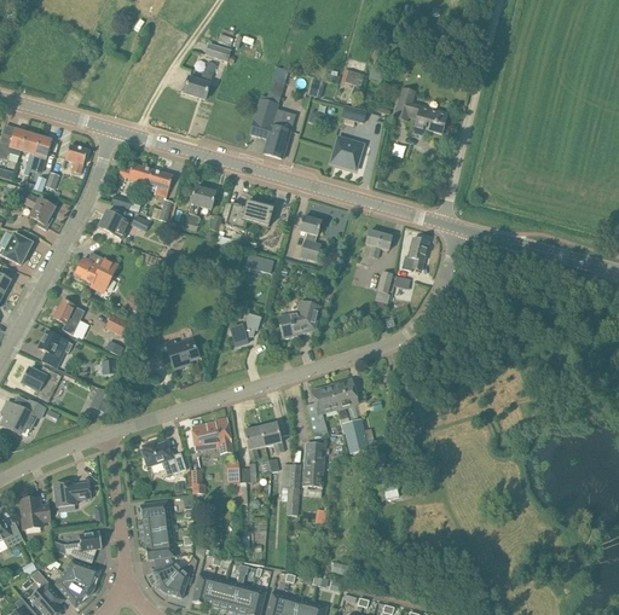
[(231,45),(233,36),(221,32),(218,40),(231,45)]
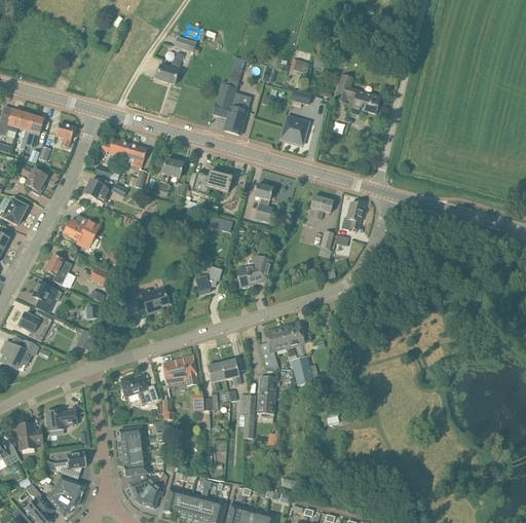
[(174,45),(193,51),(196,41),(178,35),(174,45)]
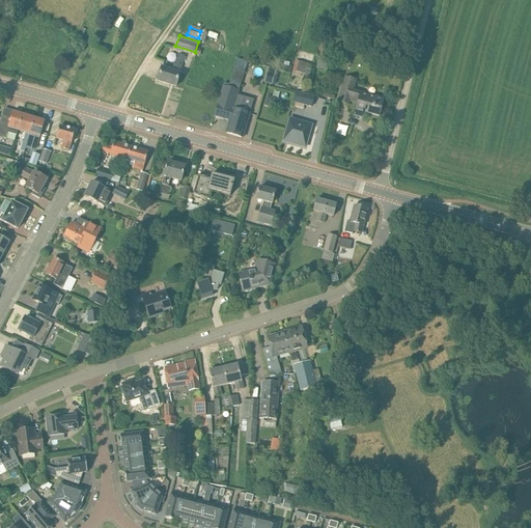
[(311,61),(314,51),(307,49),(304,59),(311,61)]
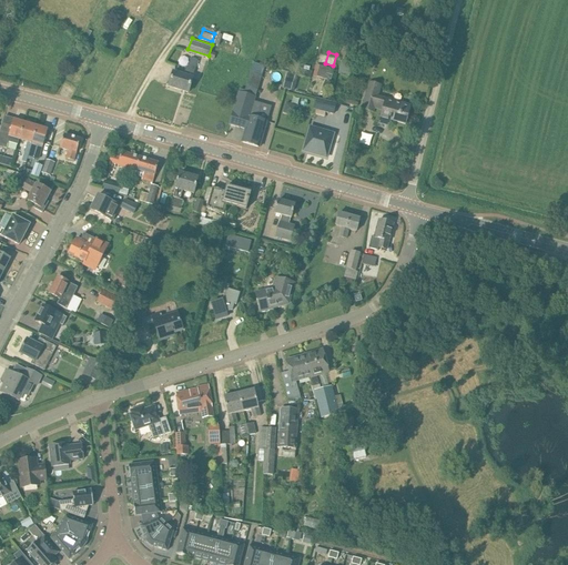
[(193,76),(192,76),(198,58),(191,56),(188,64),(185,64),(183,72),(173,69),(169,83),(189,89),(193,76)]
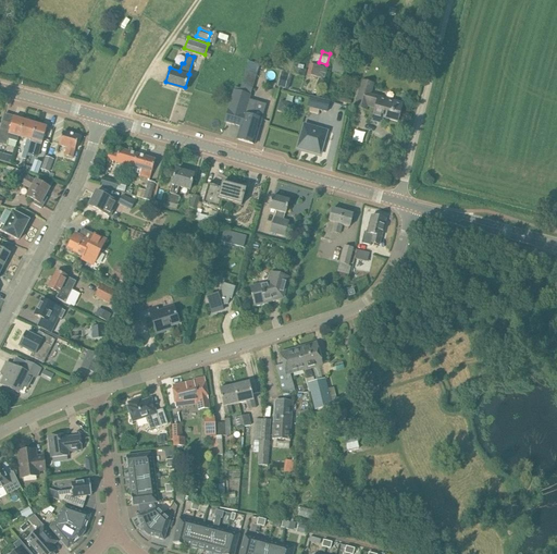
[(238,89),(250,93),(259,62),(248,59),(238,89)]
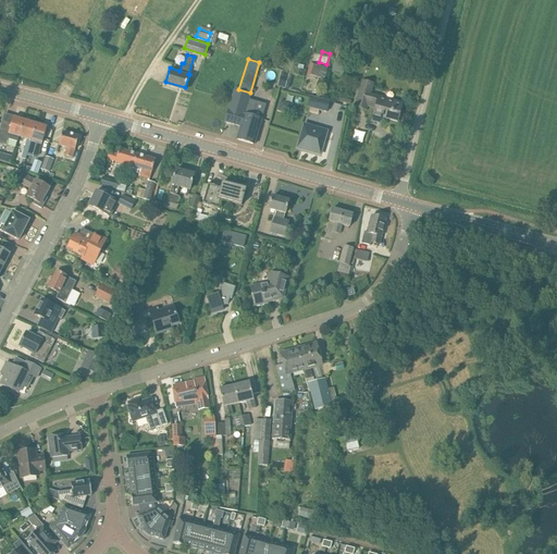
[(322,76),(324,65),(310,61),(308,73),(322,76)]
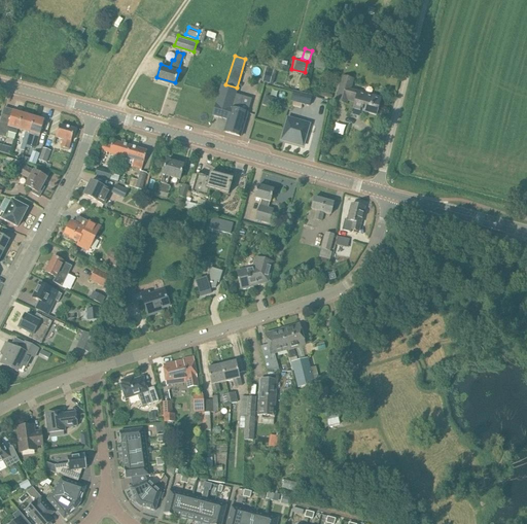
[(265,72),(262,78),(270,80),(270,79),(274,80),(277,70),(273,69),(273,68),(266,66),(265,72)]
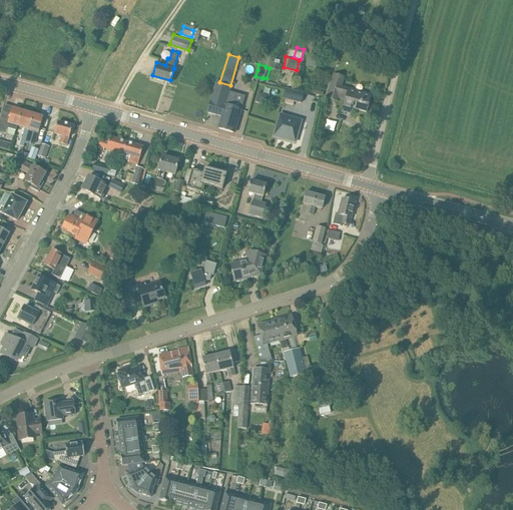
[(351,108),(352,105),(366,109),(370,93),(341,85),(344,75),(334,72),(328,95),(337,98),(338,94),(346,97),(344,106),(351,108)]
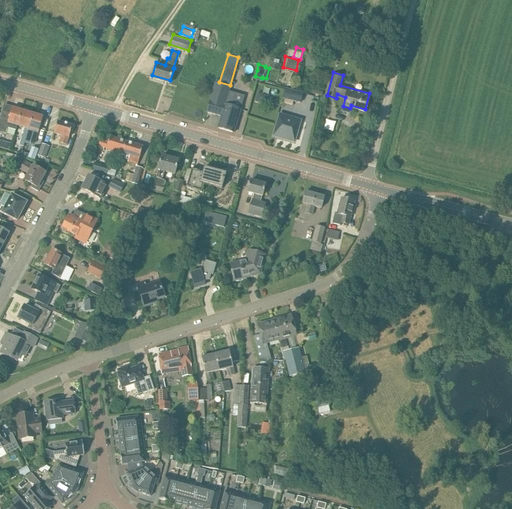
[(235,90),(229,88),(230,85),(219,82),(215,81),(207,109),(221,113),(218,125),(234,130),(240,107),(231,104),(235,90)]
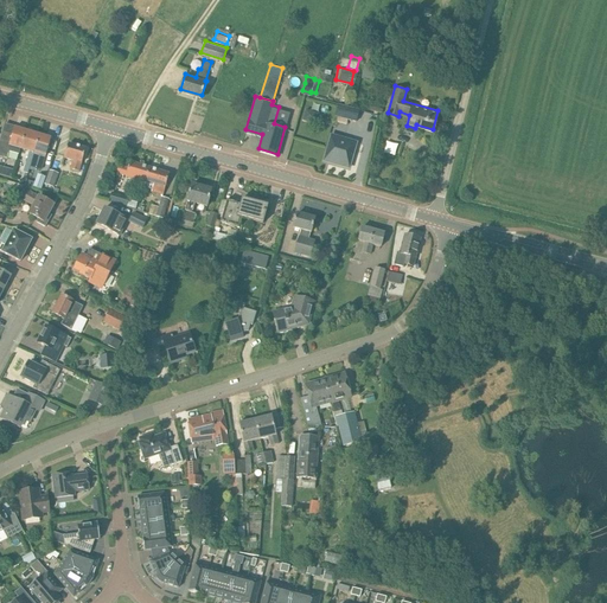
[(358,107),(339,102),(336,114),(356,119),(358,107)]
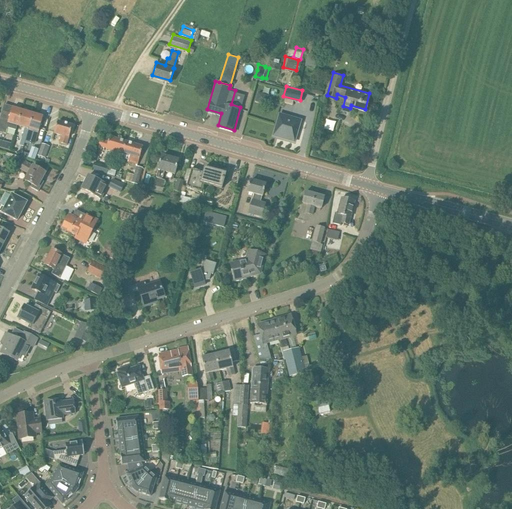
[(263,91),(258,89),(255,99),(260,101),(263,91)]
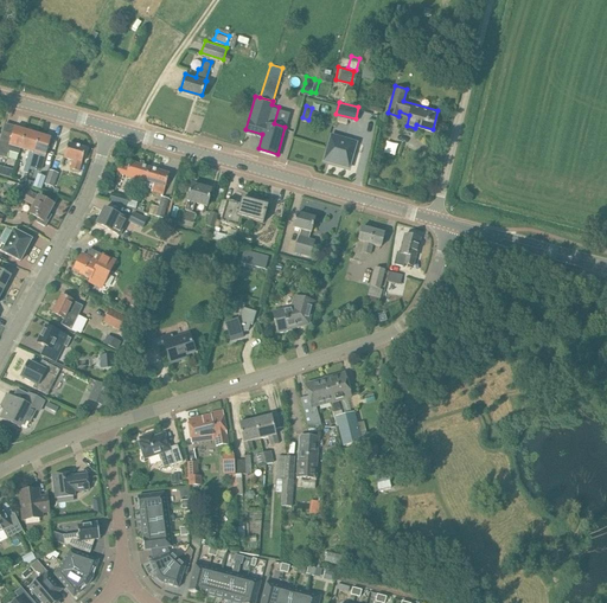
[(21,145),(26,128),(14,124),(12,132),(4,129),(0,141),(0,152),(7,155),(10,148),(19,151),(21,145)]
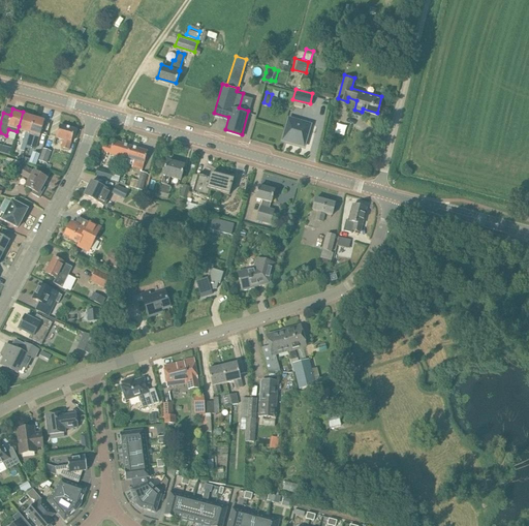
[(34,115),(23,112),(19,126),(26,129),(20,147),(25,148),(26,144),(34,115)]
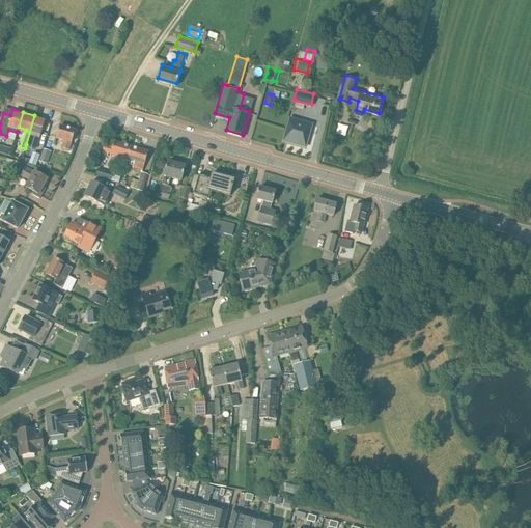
[(36,145),(39,134),(40,134),(45,118),(34,115),(26,144),(30,145),(31,143),(36,145)]
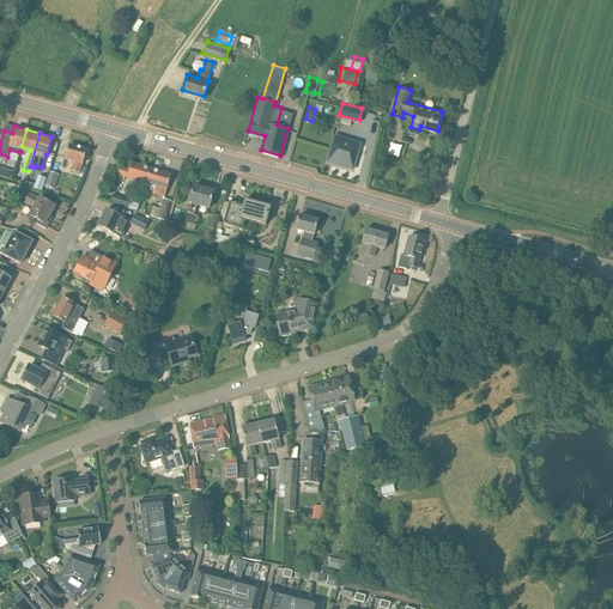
[(352,169),(359,141),(334,134),(327,162),(352,169)]
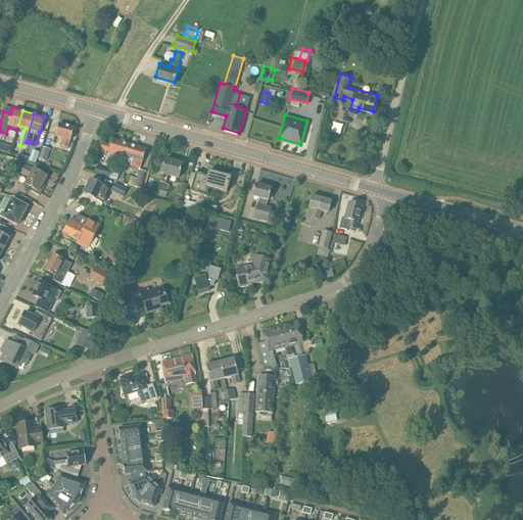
[(331,129),(340,132),(343,122),(333,119),(331,129)]
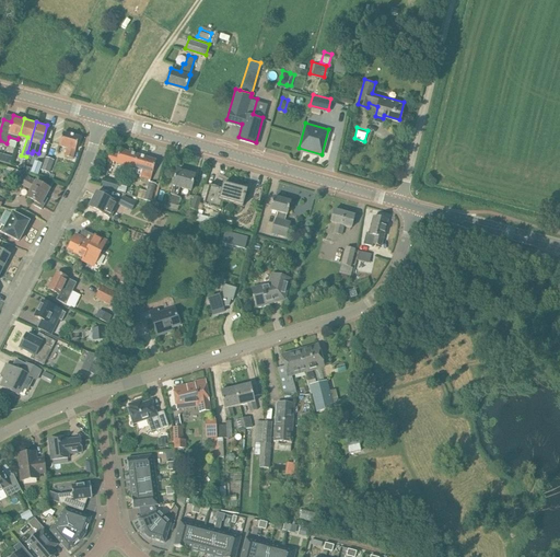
[(80,135),(63,129),(59,142),(68,146),(65,153),(73,155),(76,148),(80,135)]
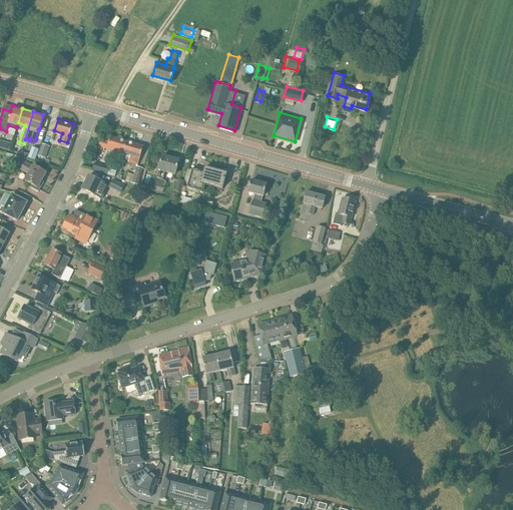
[(97,143),(106,146),(123,151),(126,139),(110,134),(108,139),(99,136),(97,143)]
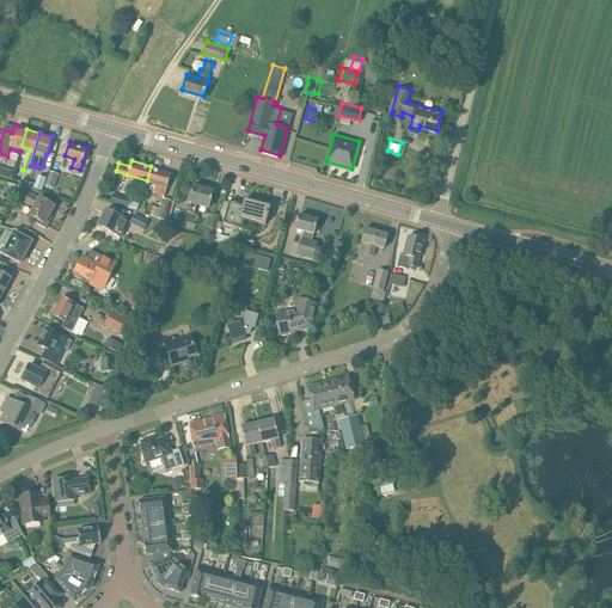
[(151,166),(147,180),(145,186),(164,192),(171,172),(151,166)]
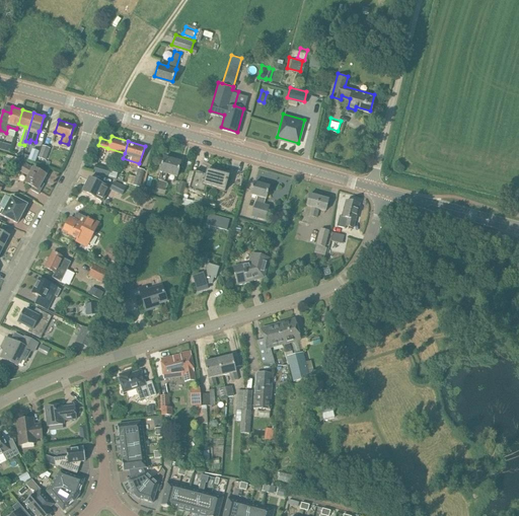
[(38,155),(46,158),(50,146),(43,143),(38,155)]
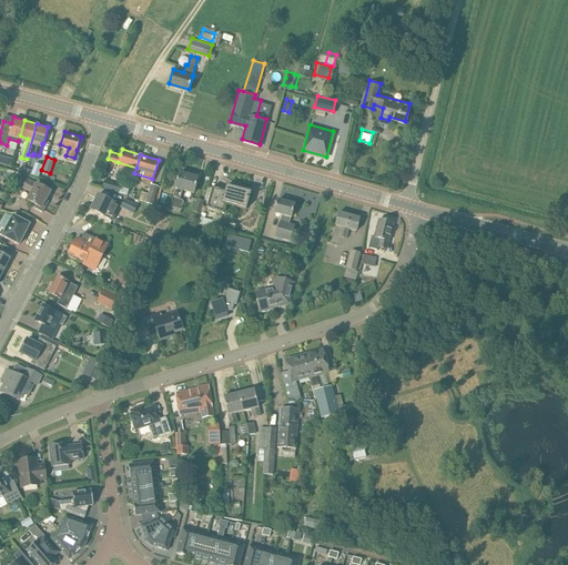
[(41,163),(36,161),(31,171),(38,173),(41,163)]
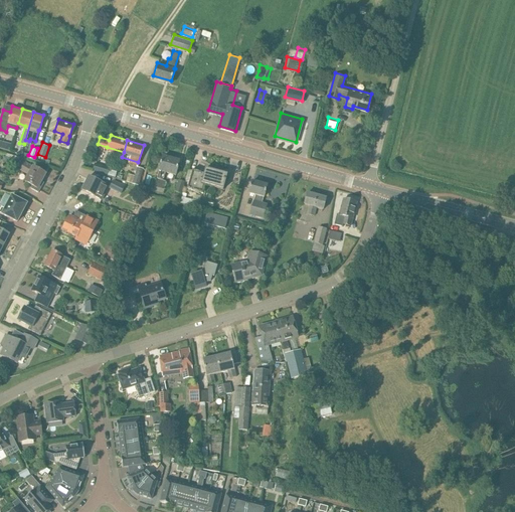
[(180,159),(163,154),(159,168),(157,175),(154,188),(163,190),(167,178),(163,177),(165,170),(176,173),(180,159)]
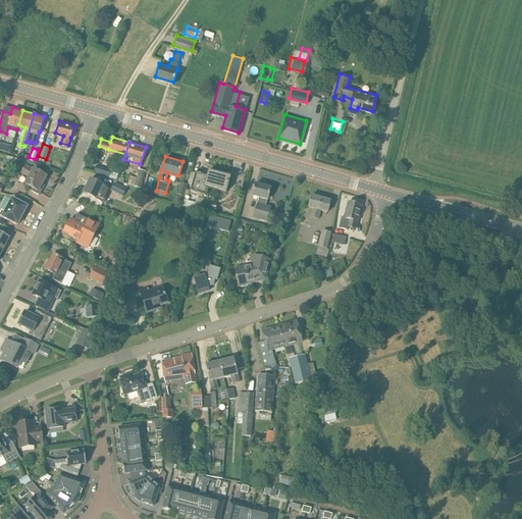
[(118,169),(96,162),(94,170),(116,177),(118,169)]
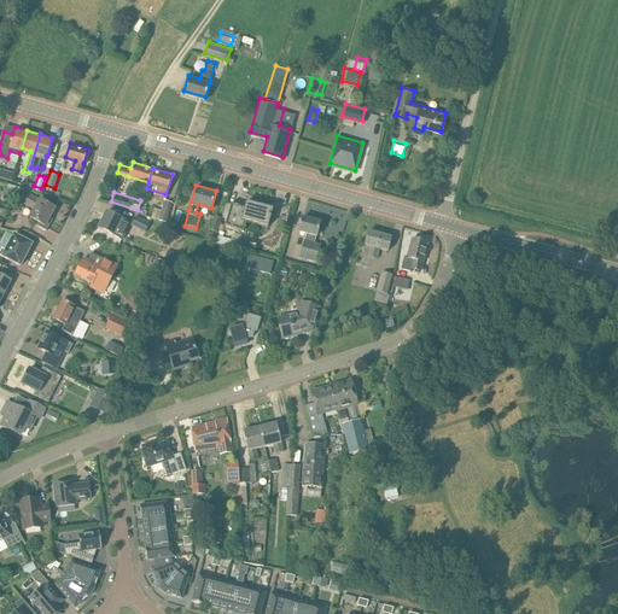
[(39,220),(38,223),(46,228),(53,216),(50,215),(54,205),(40,197),(40,198),(31,193),(25,203),(34,208),(30,215),(39,220)]
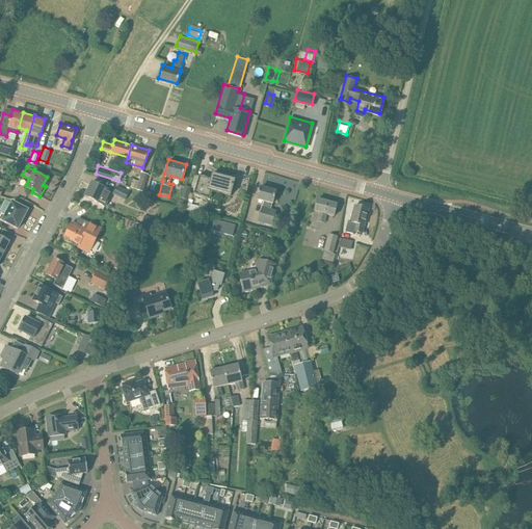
[(149,172),(141,170),(139,180),(136,187),(143,189),(149,172)]
